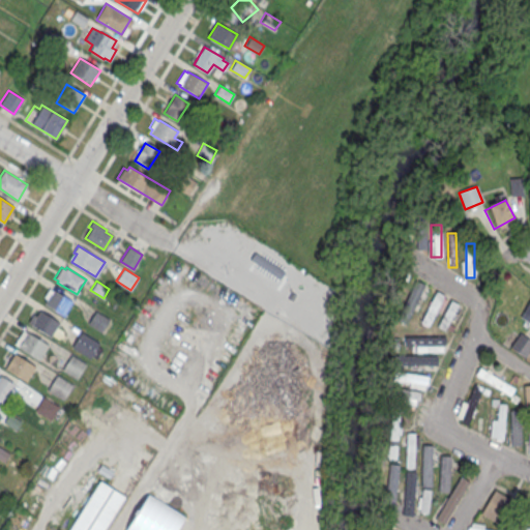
[(421,287),(413,284),(402,315),(410,318),(421,287)]
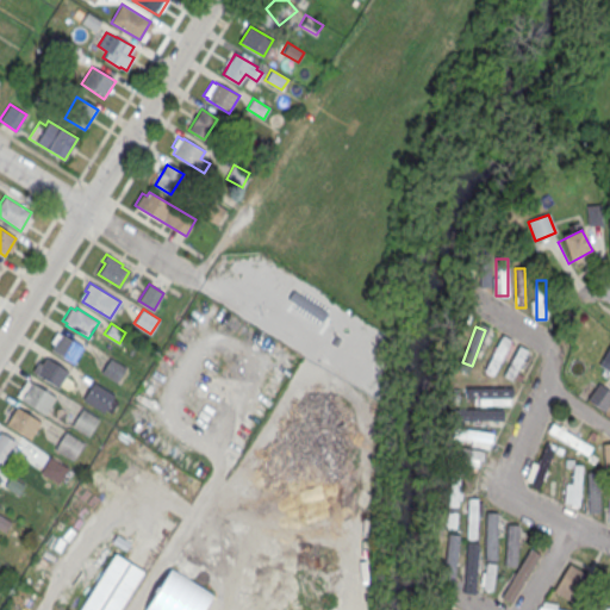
[(62,332),(61,334),(56,331),(50,342),(55,344),(51,349),(73,363),(83,347),(62,332)]
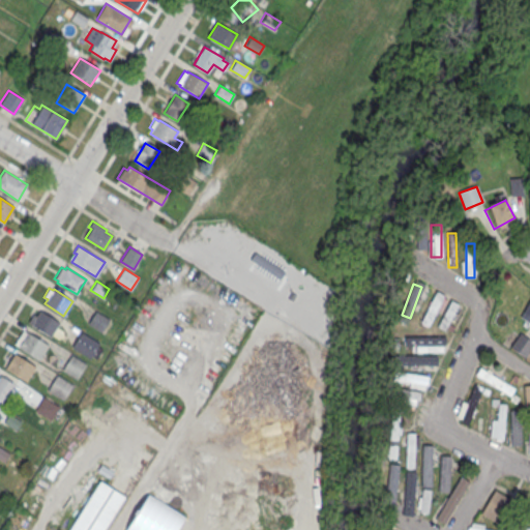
[(440,297),(432,293),(420,324),(429,327),(440,297)]
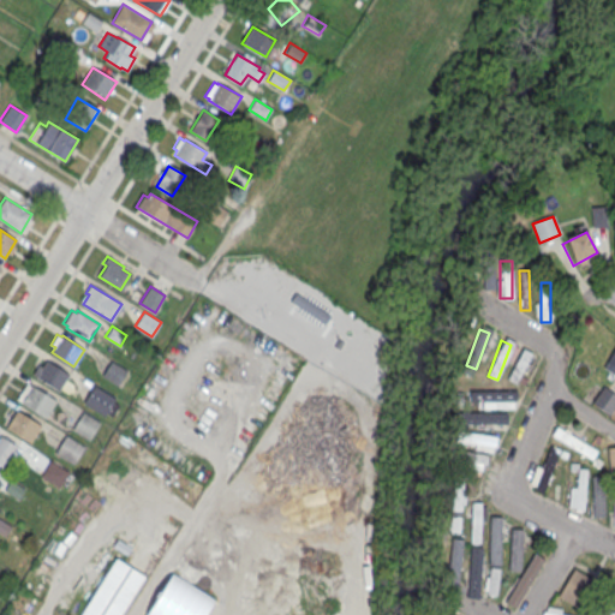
[(614,374),(614,346),(603,368),(614,374)]
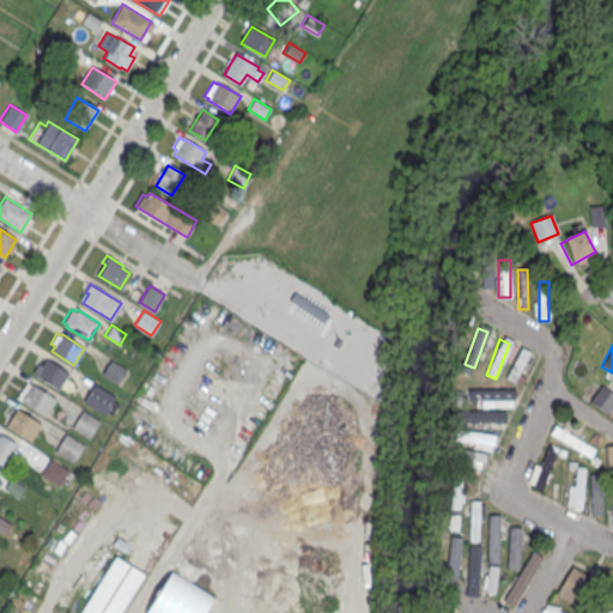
[(529,352),(517,349),(507,378),(519,383),(529,352)]
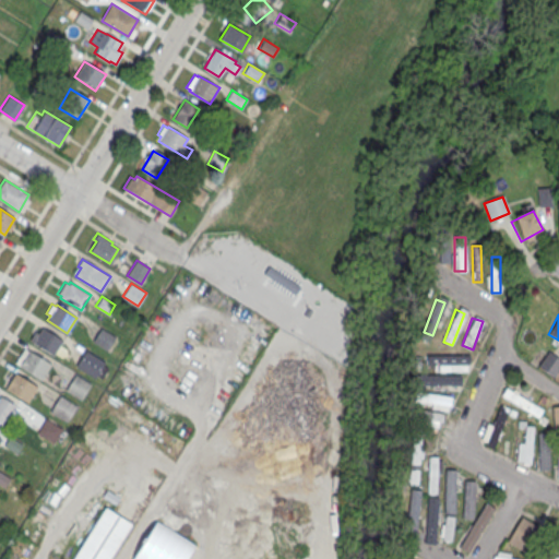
[(40,326),(31,343),(52,356),(62,341),(40,326)]
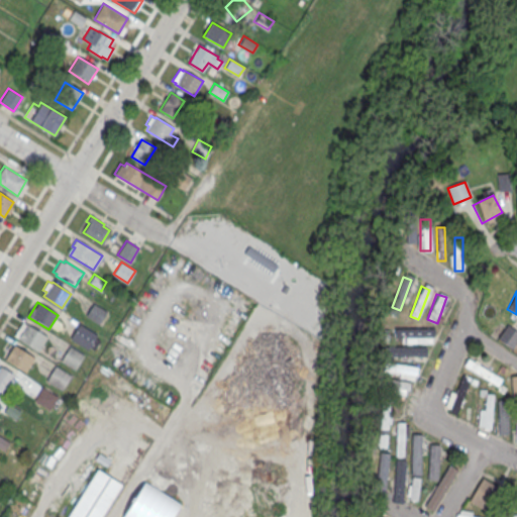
[(85,315),(93,302),(107,311),(99,324),(85,315)]
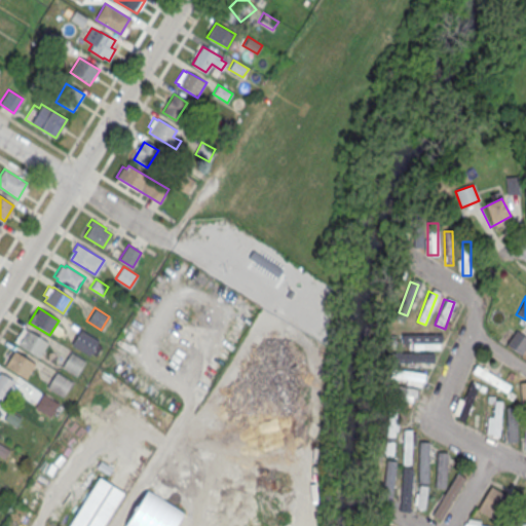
[(28,329),(19,344),(39,357),(48,342),(28,329)]
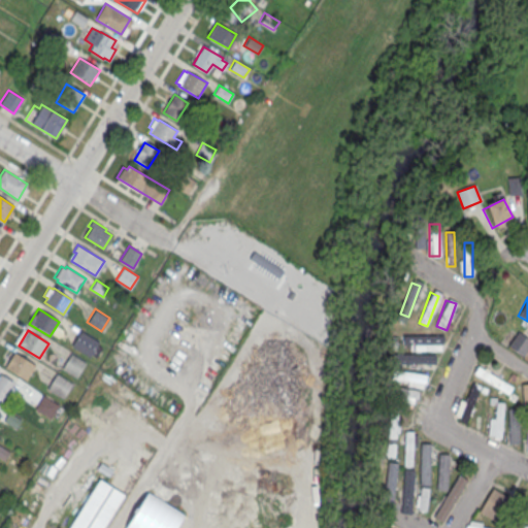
[(71,345),(80,330),(99,341),(90,357),(71,345)]
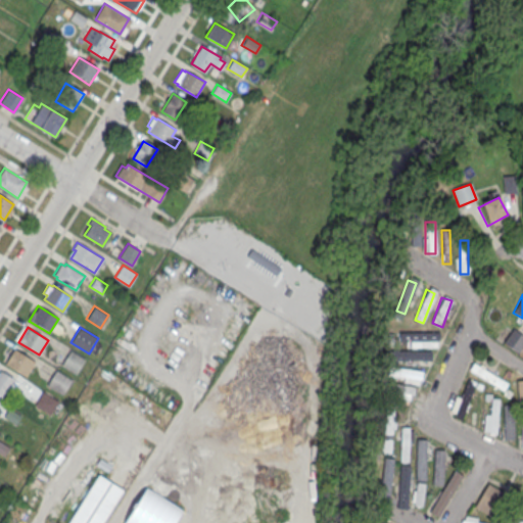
[(516,350),(522,340),(522,336),(513,329),(504,342),(516,350)]
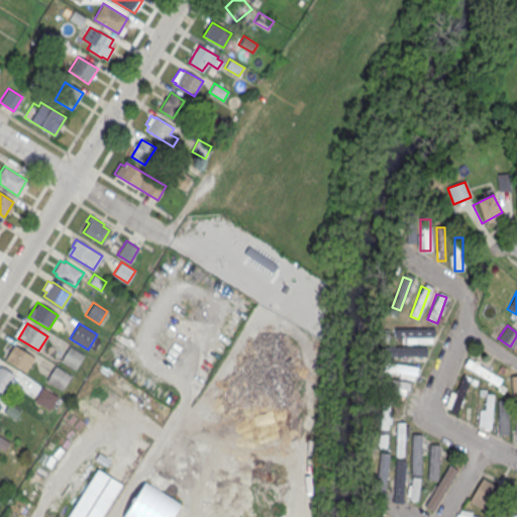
[(433,342),(433,329),(400,329),(400,342),(433,342)]
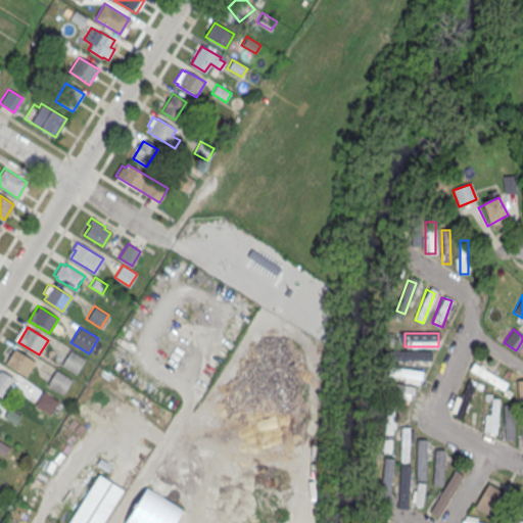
[(14,348),(5,364),(26,376),(35,362),(14,348)]
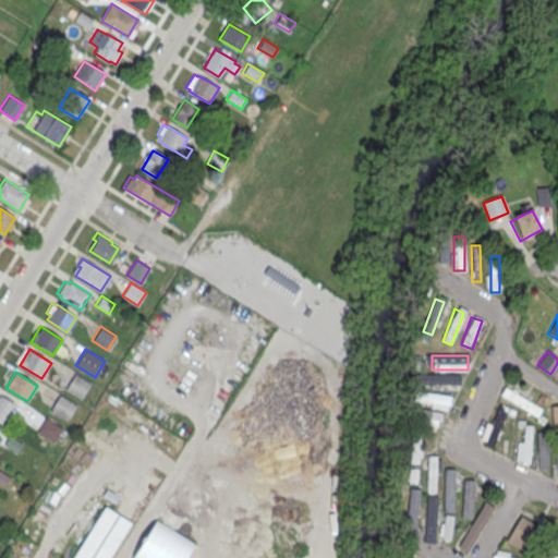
[(75,373),(91,383),(81,399),(65,389),(75,373)]
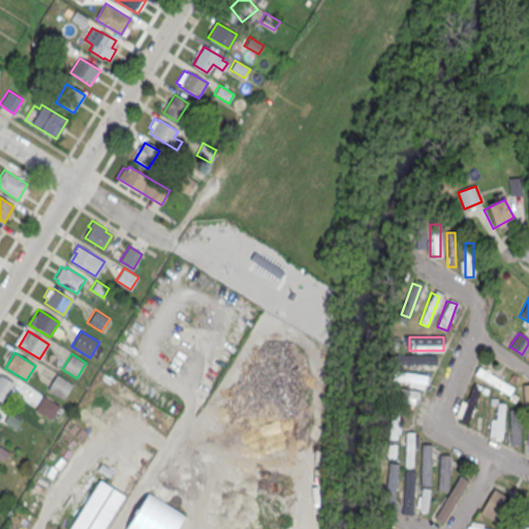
[(398,365),(437,365),(437,354),(398,354),(398,365)]
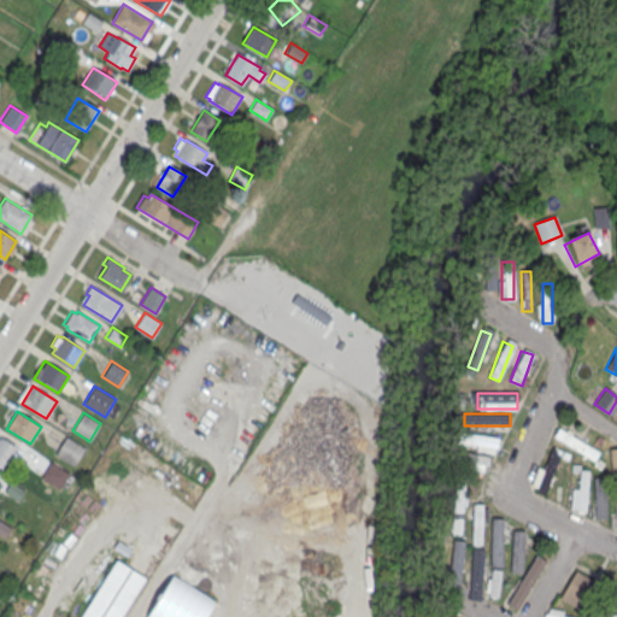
[(553,438),(592,460),(597,451),(559,428),(553,438)]
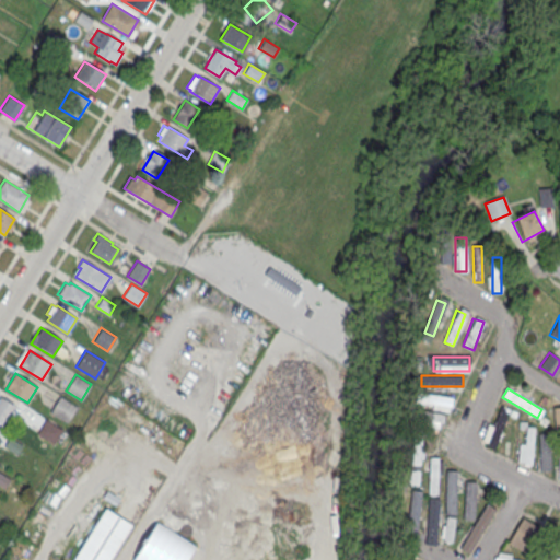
[(452,397),(419,394),(418,407),(451,410),(452,397)]
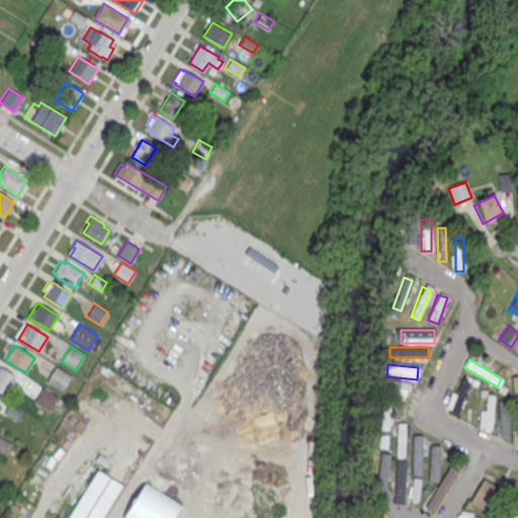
[(0,366),(14,375),(3,394),(0,392),(0,366)]
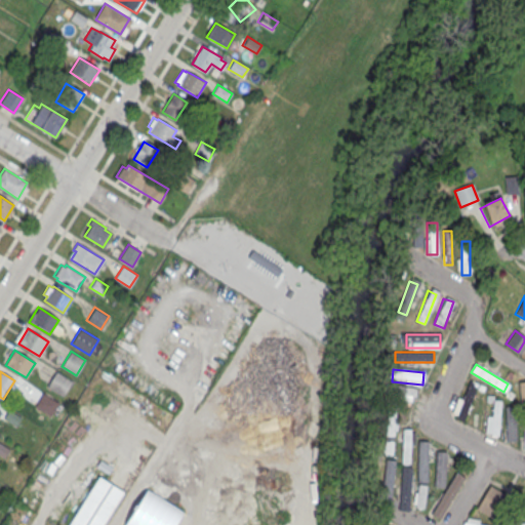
[(57,372),(72,381),(63,396),(48,387),(57,372)]
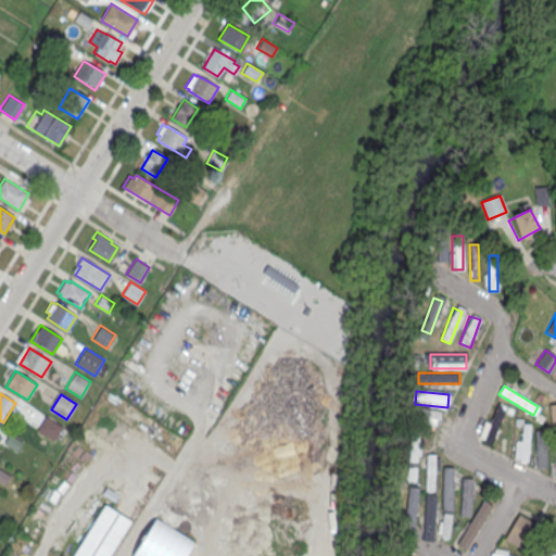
[(483,443),(495,446),(504,405),(492,403),(483,443)]
